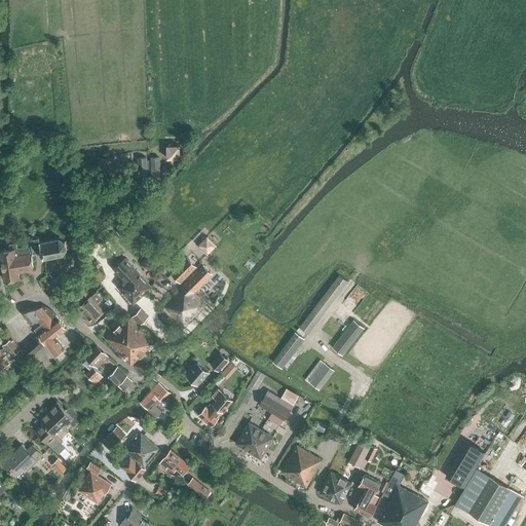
[(167,158),(181,158),(181,145),(167,145),(167,158)]
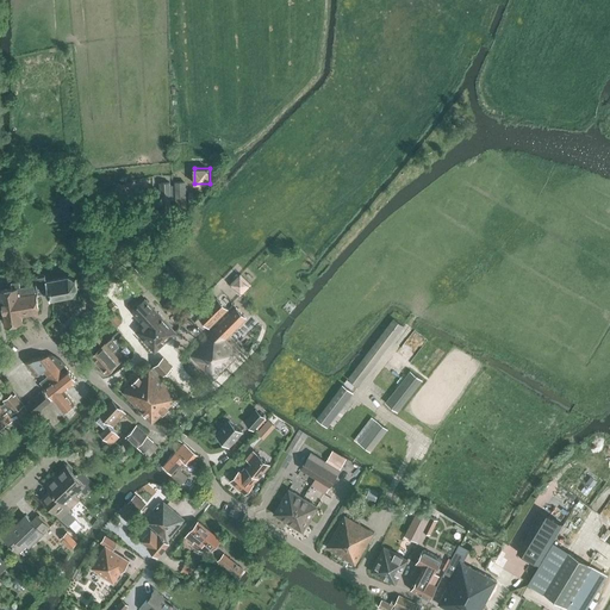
[(170,200),(174,199),(173,185),(170,185),(169,182),(162,182),(163,210),(172,210),(170,200)]
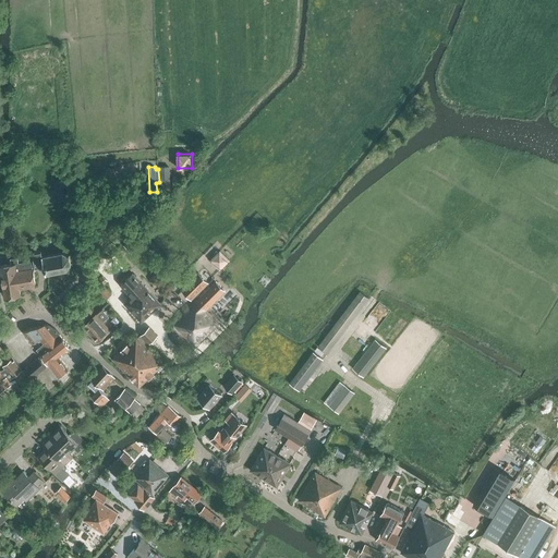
[(169,192),(168,168),(160,169),(161,193),(169,192)]
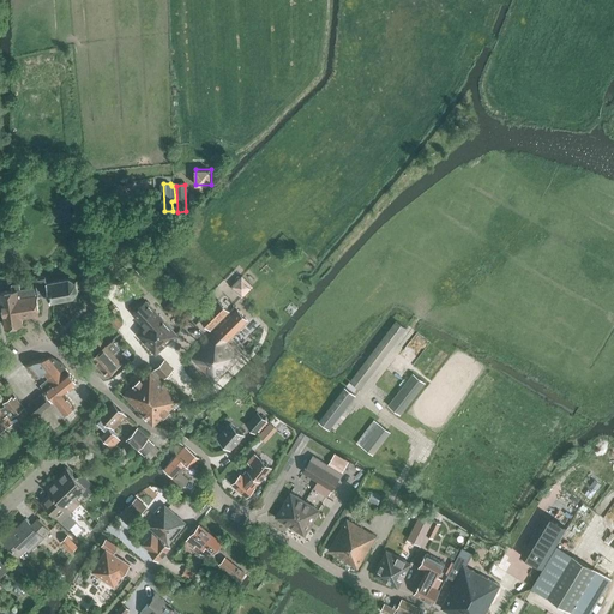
[(136,270),(145,281),(152,274),(143,263),(136,270)]
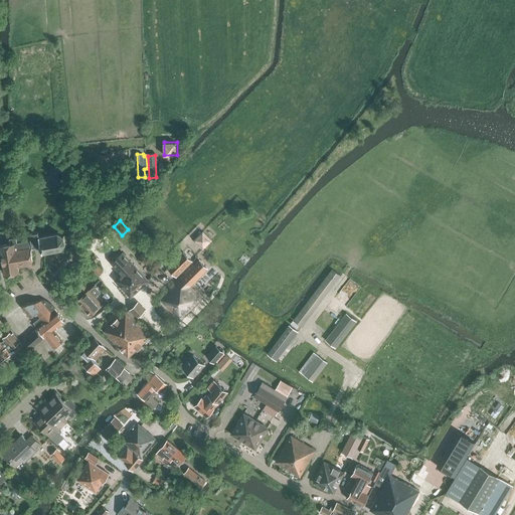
[(57,231),(56,233),(53,234),(52,232),(51,232),(51,234),(48,235),(48,233),(46,233),(47,235),(43,235),(43,234),(41,234),(42,236),(39,236),(38,231),(29,232),(32,248),(41,247),(42,253),(45,252),(45,254),(47,254),(46,252),(50,251),(50,253),(52,253),(51,251),(55,250),(55,252),(57,252),(56,250),(60,249),(61,251),(62,250),(61,249),(64,244),(66,244),(67,243),(64,242),(64,237),(65,236),(64,235),(63,236),(58,233),(59,232),(57,231)]
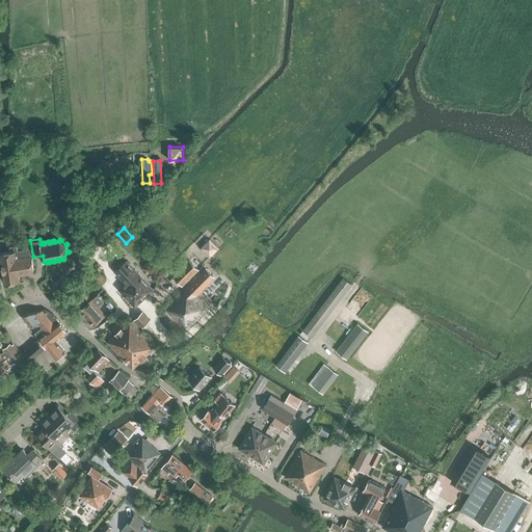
[(210,239),(201,248),(210,257),(218,247),(210,239)]
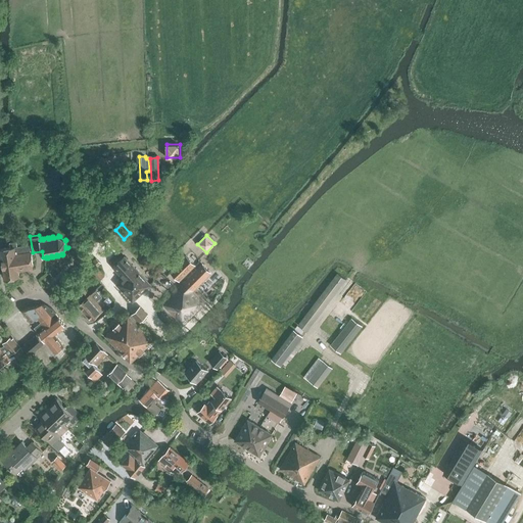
[(33,267),(31,250),(30,243),(17,245),(17,241),(9,242),(10,246),(0,248),(5,278),(18,276),(17,269),(33,267)]
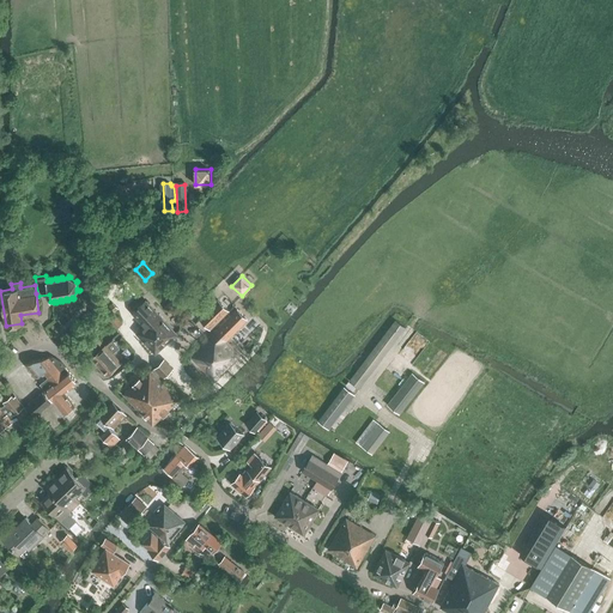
[(218,299),(199,319),(210,329),(229,310),(218,299)]
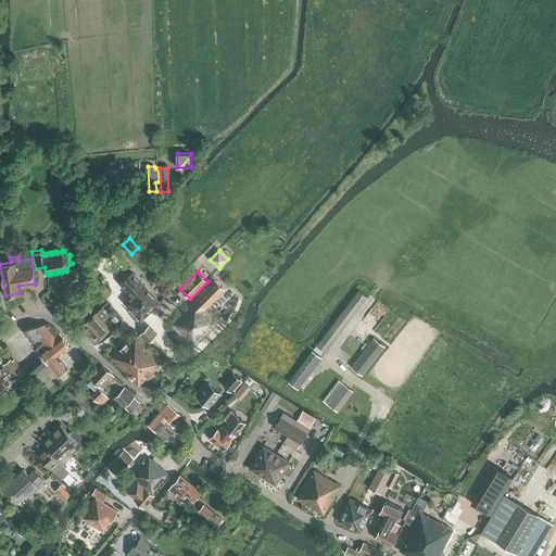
[(102,275),(98,278),(93,283),(98,289),(103,283),(108,279),(102,275)]
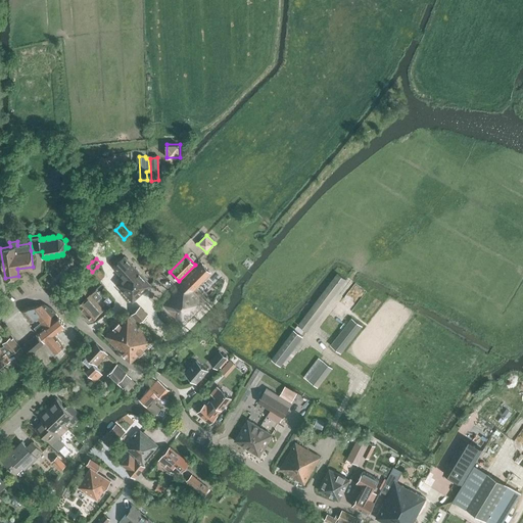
[(113,268),(124,279),(117,285),(133,301),(150,286),(124,258),(113,268)]
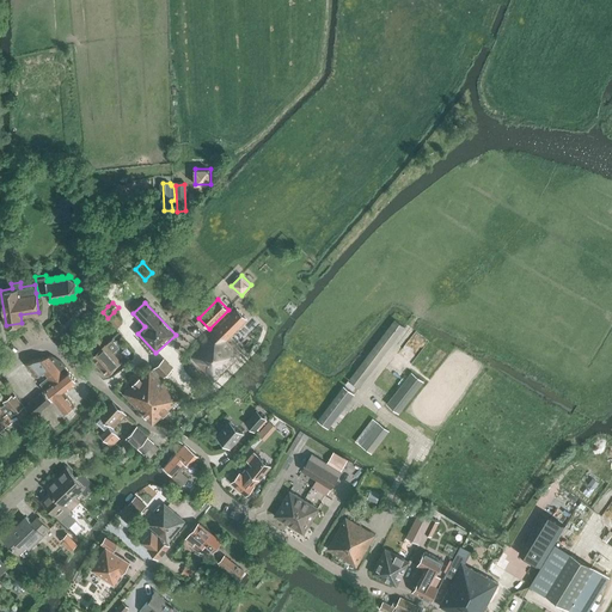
[(190,355),(191,356),(215,380),(240,354),(227,341),(248,319),(237,310),(190,355)]
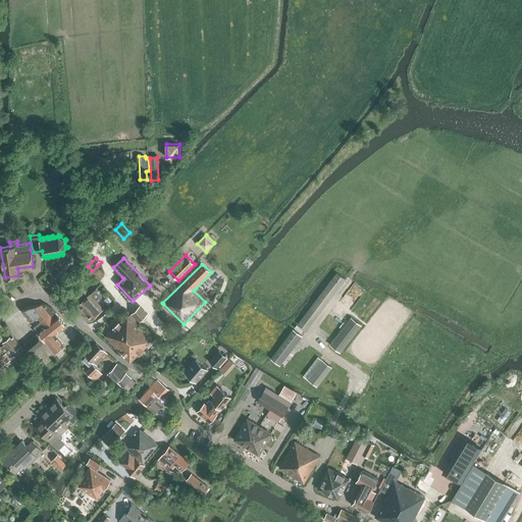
[(92,271),(88,266),(77,275),(82,280),(92,271)]
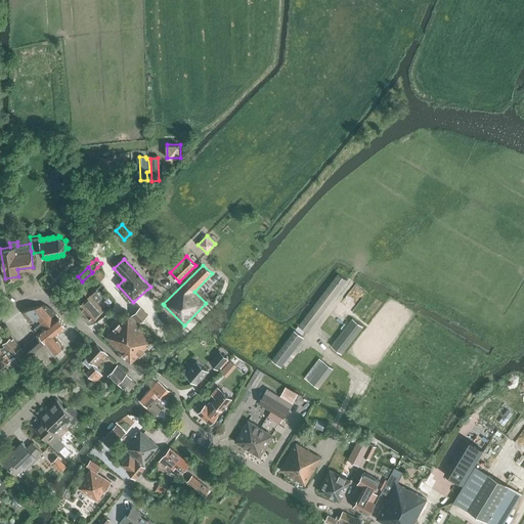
[(92,272),(100,280),(104,276),(97,267),(92,272)]
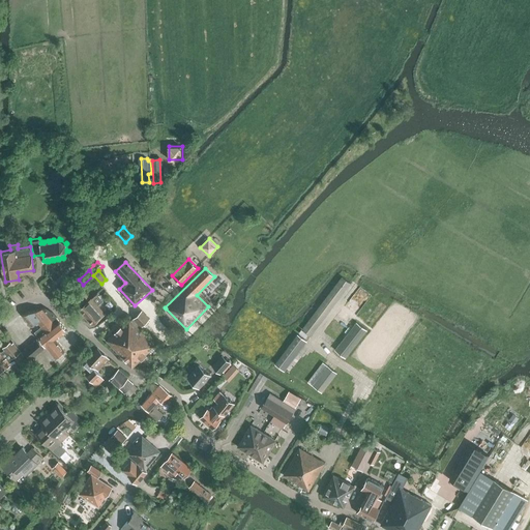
[(342,276),(302,329),(310,335),(349,283),(342,276)]
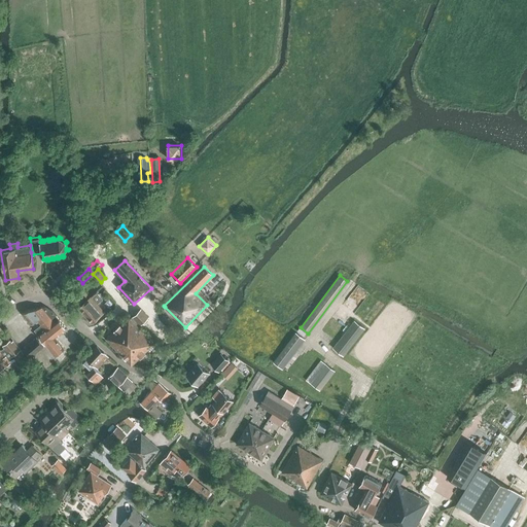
[(75,308),(89,295),(83,290),(80,292),(76,288),(66,297),(75,308)]
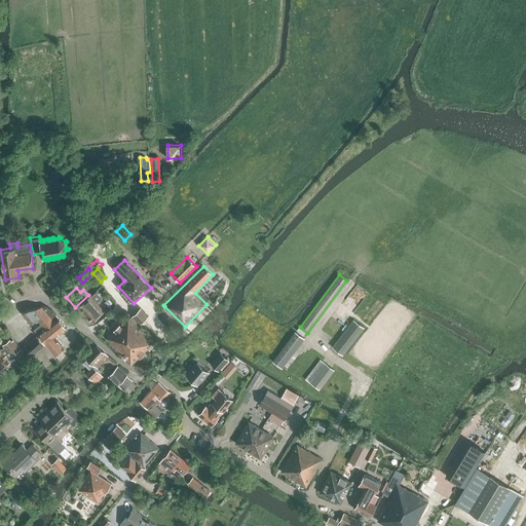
[(90,296),(78,307),(91,322),(105,310),(97,302),(102,298),(97,291),(91,296),(90,296)]
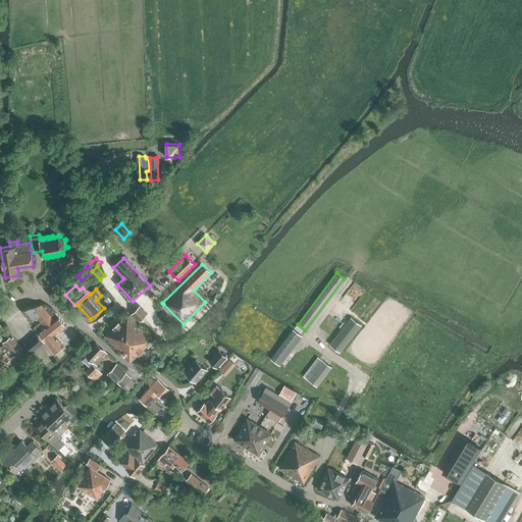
[(29,307),(21,310),(32,322),(37,318),(41,322),(34,327),(55,353),(64,346),(55,334),(66,325),(52,308),(45,303),(29,307)]
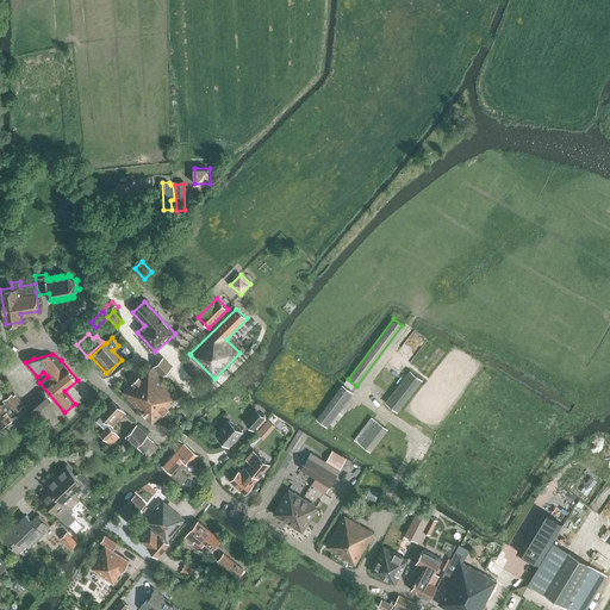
[(154,366),(163,375),(173,366),(163,356),(154,366)]
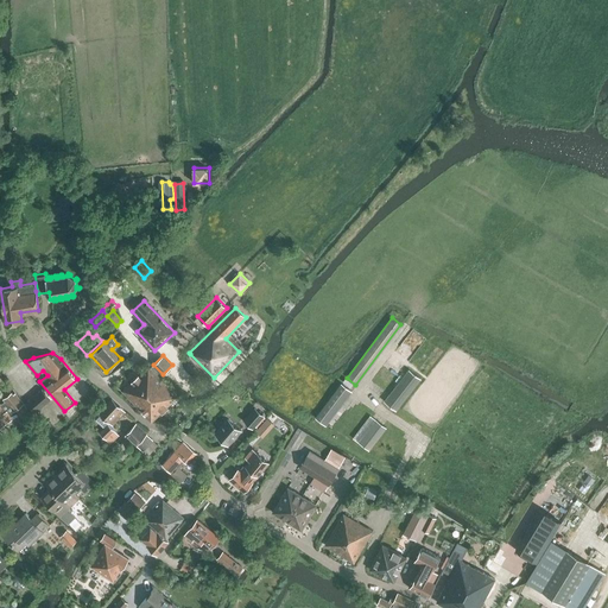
[(158,374),(149,366),(122,391),(140,410),(146,404),(145,403),(149,400),(144,396),(146,392),(150,396),(156,390),(149,382),(158,374)]
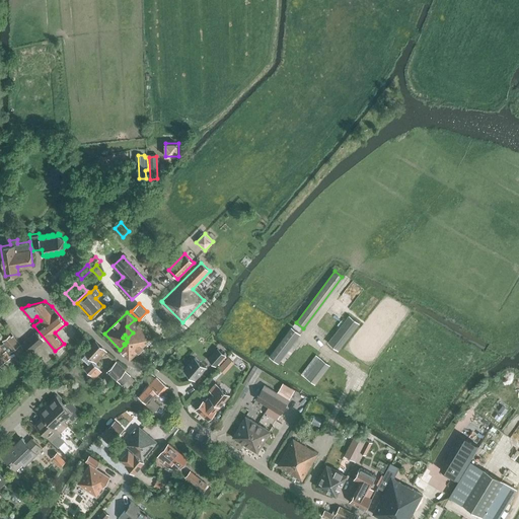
[(349,315),(328,342),(339,350),(359,323),(349,315)]
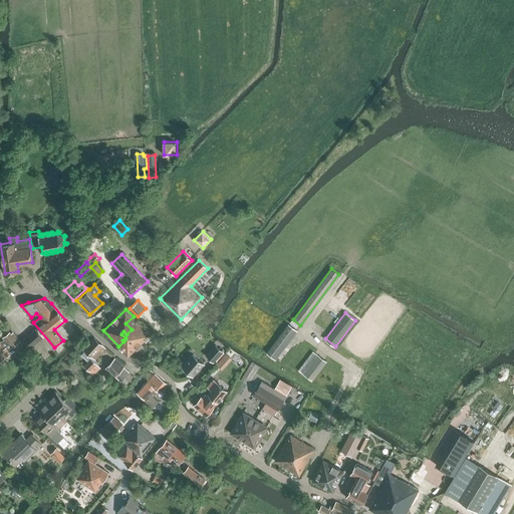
[(151,334),(143,326),(134,316),(125,323),(132,329),(126,334),(123,331),(121,334),(125,338),(122,340),(123,341),(118,346),(127,356),(151,334)]
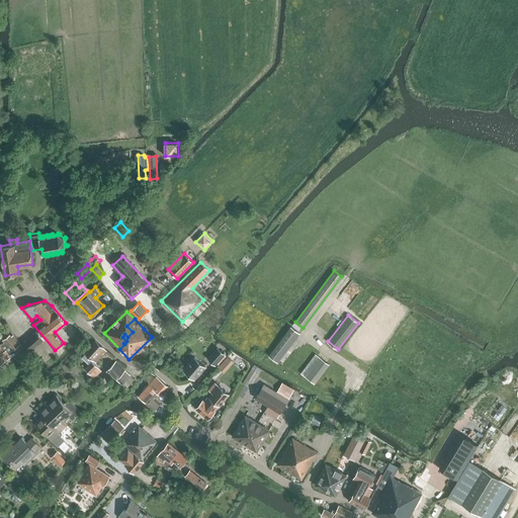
[(299,333),(298,332),(291,327),(268,356),(277,362),(299,333)]
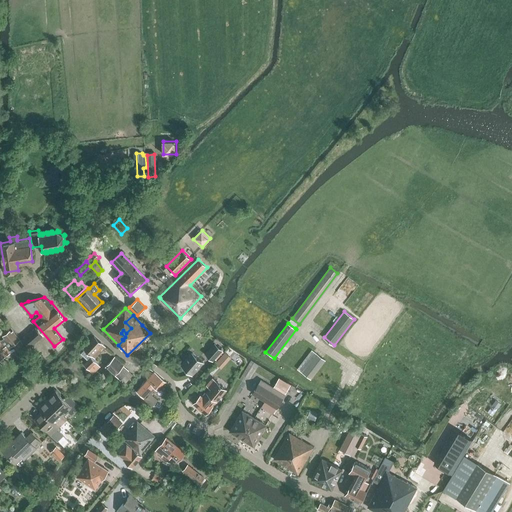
[(22,338),(30,347),(43,337),(35,327),(22,338)]
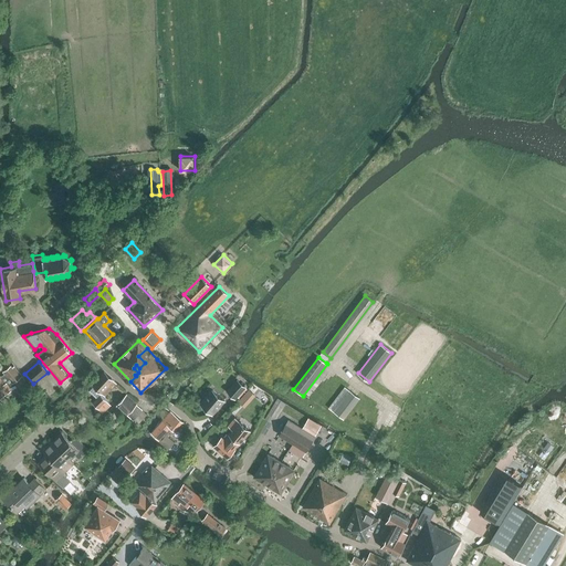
[(0,396),(11,390),(18,386),(24,394),(32,387),(20,371),(18,374),(11,365),(2,371),(4,374),(0,376),(0,396)]
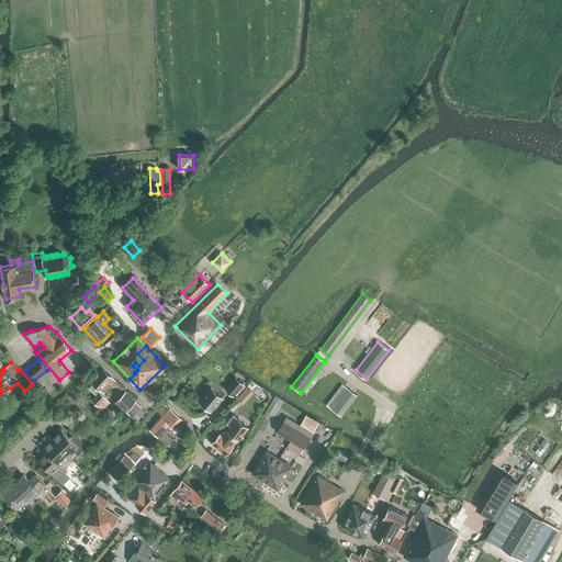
[(102,394),(115,381),(103,369),(91,382),(92,383),(89,389),(97,395),(92,400),(102,411),(111,402),(102,394)]
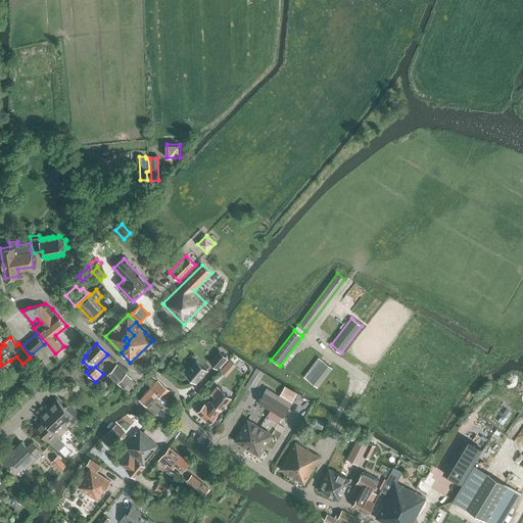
[(218,369),(228,358),(220,350),(209,362),(218,369)]
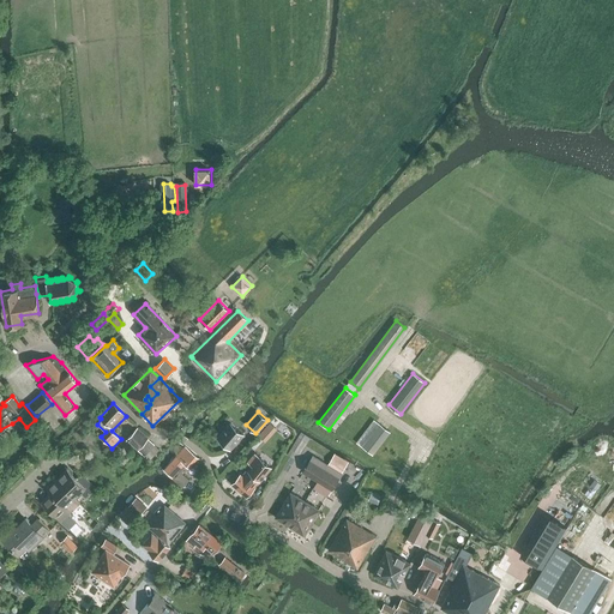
[(356,443),(373,456),(391,432),(374,420),(356,443)]
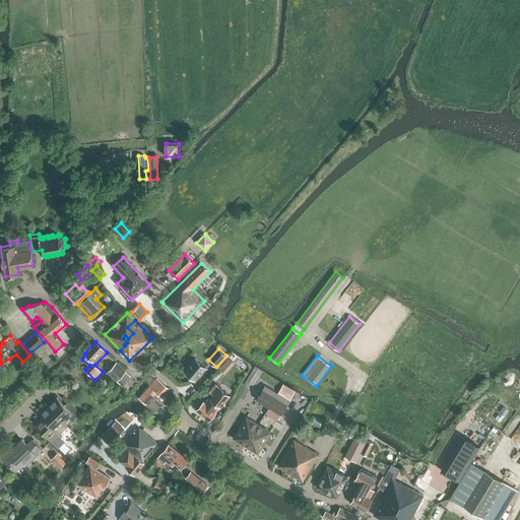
[(229,356),(218,368),(225,374),(237,363),(229,356)]
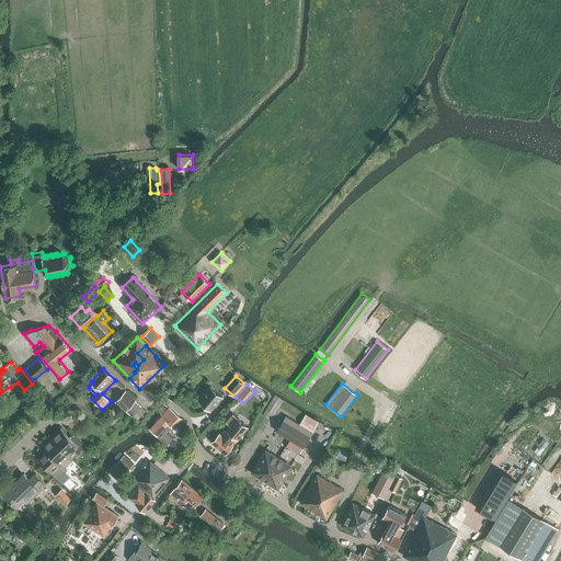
[(210,410),(222,397),(210,386),(198,400),(210,410)]
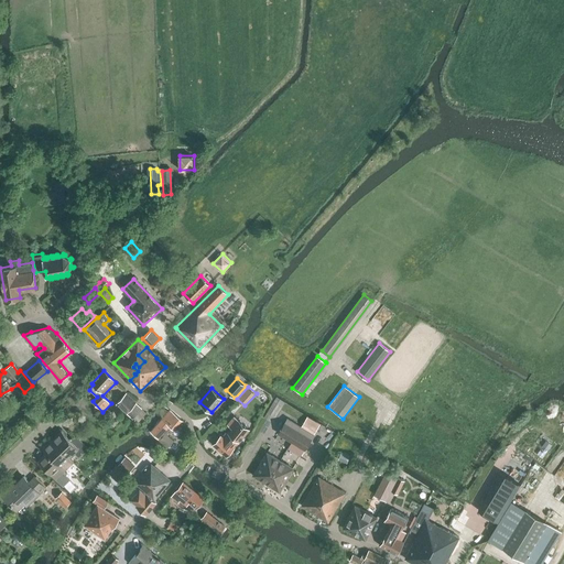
[(127,413),(133,419),(138,422),(145,412),(142,409),(137,402),(127,392),(116,404),(127,413)]
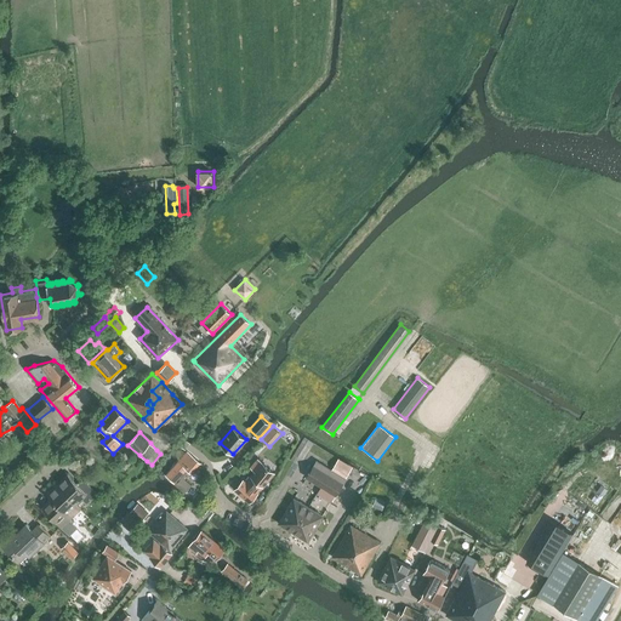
[(172,482),(184,493),(191,485),(182,477),(188,471),(192,473),(194,472),(195,471),(200,467),(201,463),(188,451),(172,468),(167,477),(172,482)]
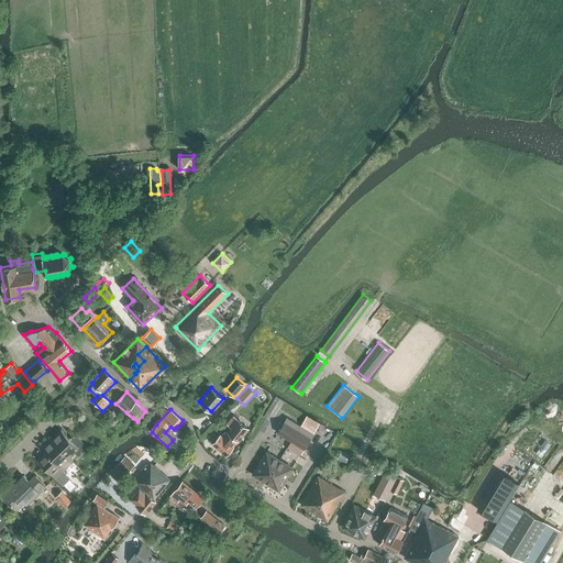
[(227,423),(229,426),(230,427),(227,431),(228,431),(223,437),(221,434),(212,443),(227,455),(234,445),(233,445),(238,441),(239,441),(250,428),(234,415),(227,423)]
